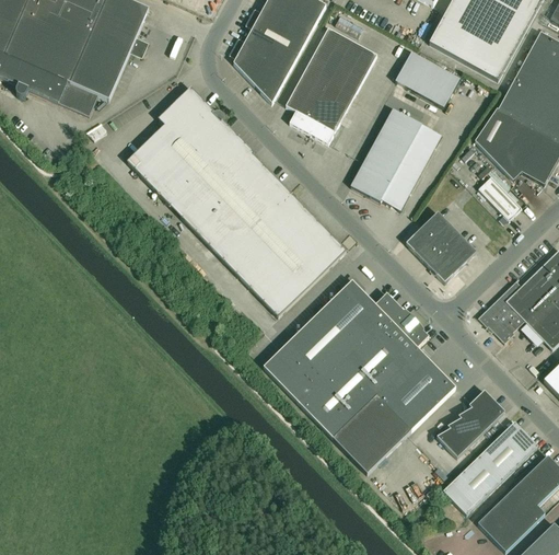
[(0,76),(18,84),(15,89),(15,90),(15,91),(15,92),(15,93),(15,94),(16,94),(18,95),(18,96),(19,96),(20,96),(21,96),(22,96),(23,96),(24,96),(24,95),(25,94),(26,93),(27,89),(88,115),(97,94),(107,100),(129,49),(140,54),(144,43),(135,38),(148,8),(130,0),(0,0),(0,76)]
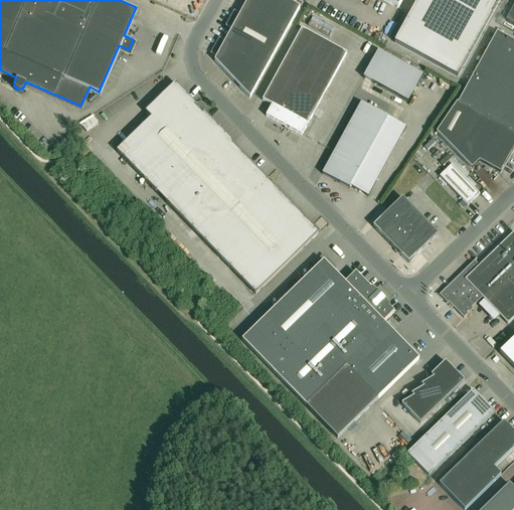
[(239,8),(283,32),(299,3),(293,0),(244,0),(239,8)]
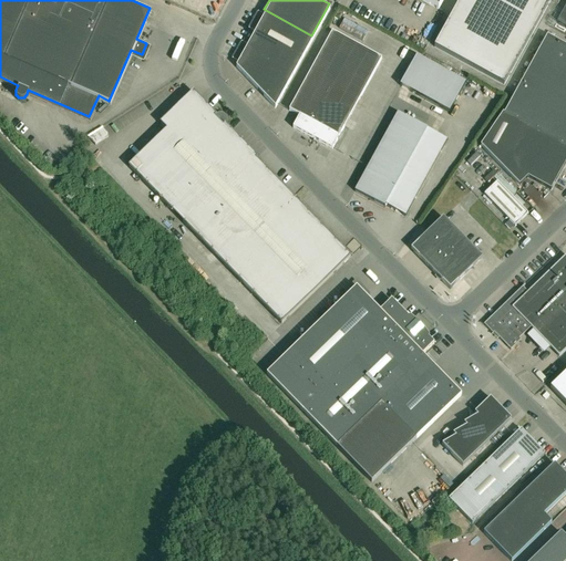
[(455,0),(433,42),(503,81),(546,0),(455,0)]
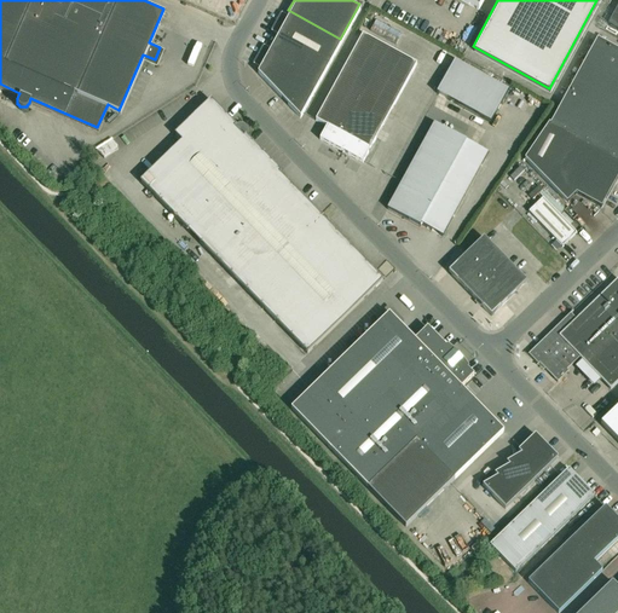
[(616,0),(607,19),(617,25),(617,0),(616,0)]
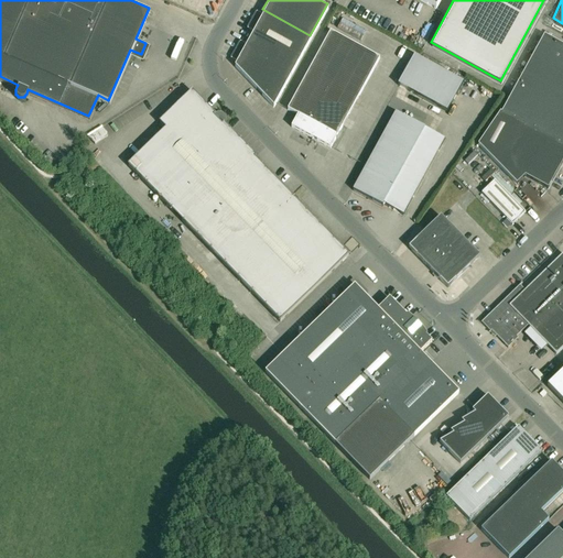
[(293,66),(310,35),(262,9),(262,10),(257,8),(248,24),(247,24),(252,28),(246,40),(293,66)]
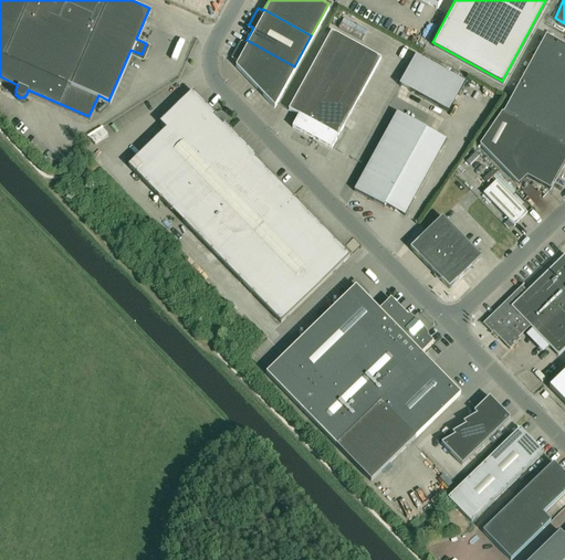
[(288,106),(297,112),(291,123),(331,145),(380,54),(331,27),(288,106)]
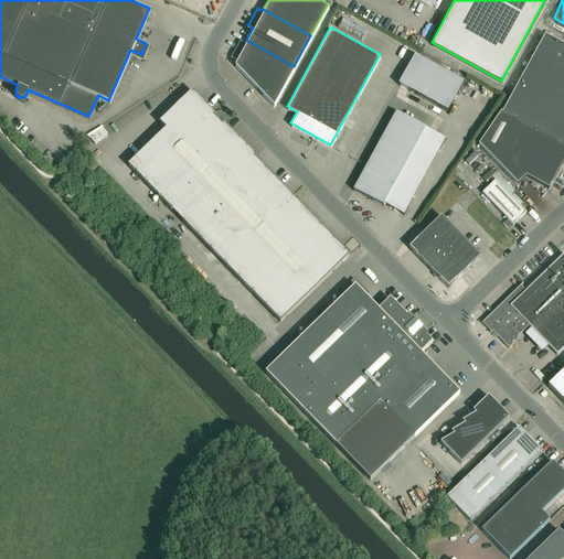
[(500,108),(478,141),(517,181),(524,173),(524,172),(547,185),(563,156),(563,41),(544,31),(508,96),(501,108),(500,108)]
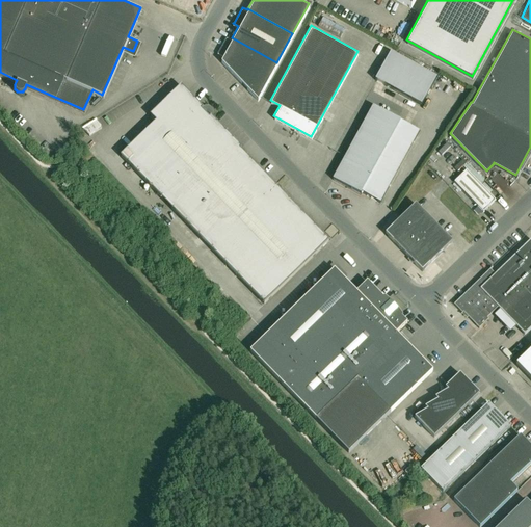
[(217,52),(222,54),(220,58),(257,97),(276,62),(232,37),(227,35),(227,36),(218,51),(217,52)]
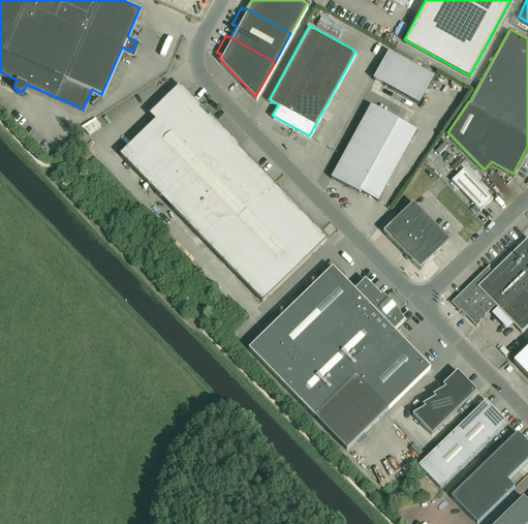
[(372,75),(374,76),(417,100),(433,72),(387,48),(372,75)]
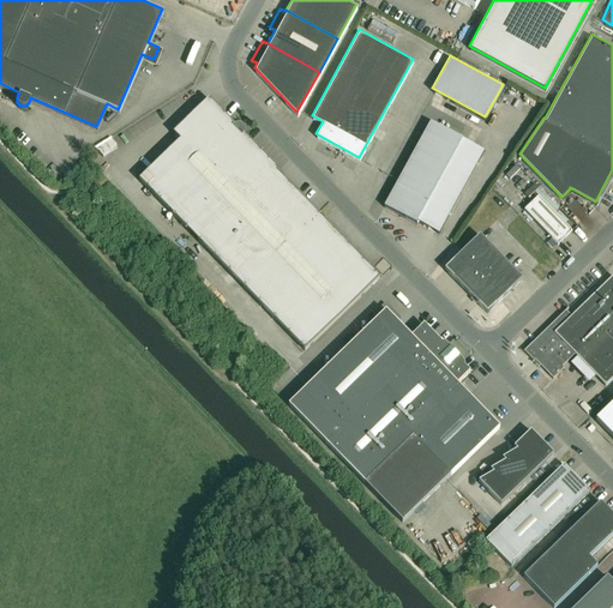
[(179,136),(138,175),(304,345),(378,274),(276,168),(277,166),(242,131),(241,132),(230,122),(233,120),(208,95),(173,128),(179,136)]
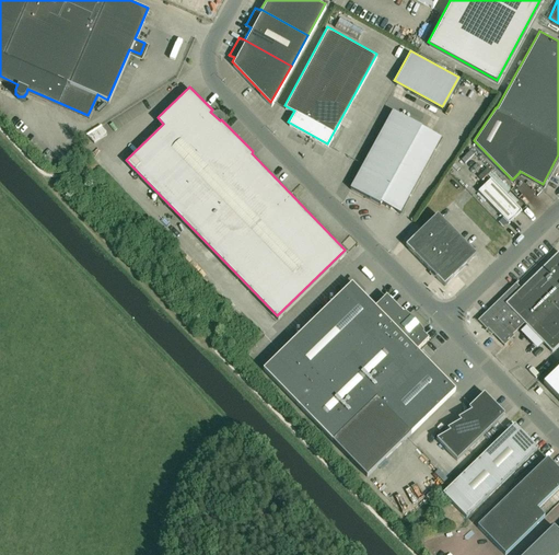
[(349,185),(379,201),(380,198),(399,209),(441,134),(392,107),(349,185)]
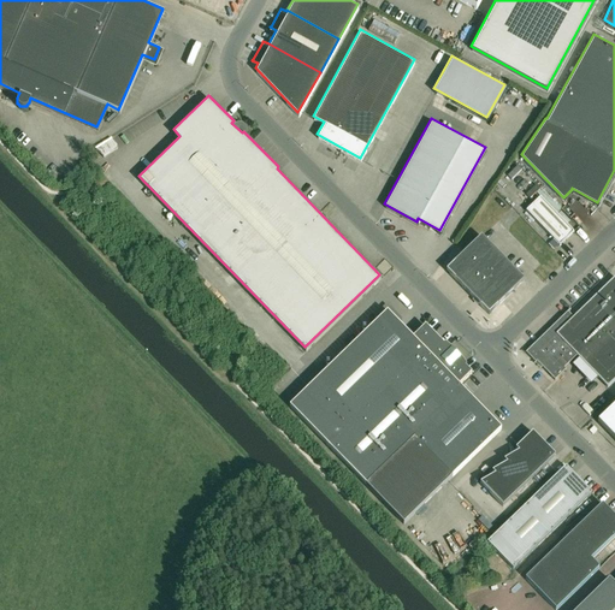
[(117,140),(111,134),(94,143),(102,153),(117,143),(117,140)]
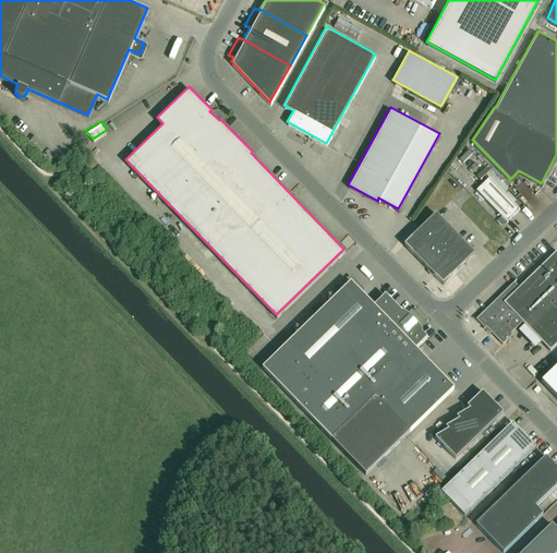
[(488,175),(475,187),(506,218),(519,206),(488,175)]
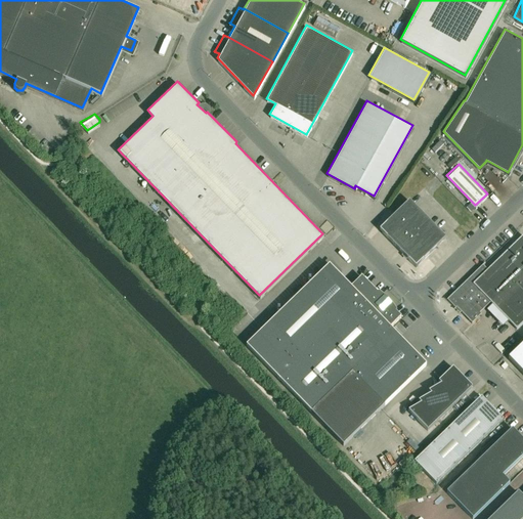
[(134,191),(129,197),(136,206),(142,201),(134,191)]
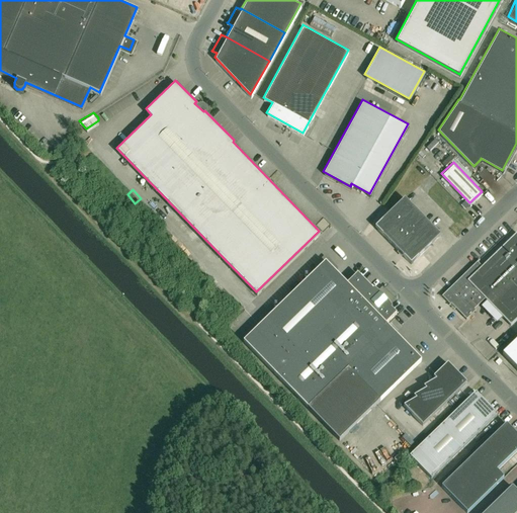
[(404,194),(374,224),(410,260),(439,232),(404,194)]
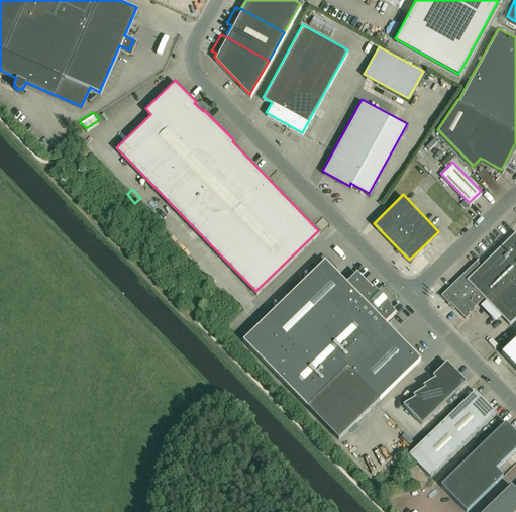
[(466,267),(440,292),(448,300),(449,299),(454,305),(465,315),(471,309),(474,306),(473,305),(483,295),(486,298),(501,314),(509,321),(515,313),(515,229),(515,228),(511,232),(480,263),(476,258),(466,267)]
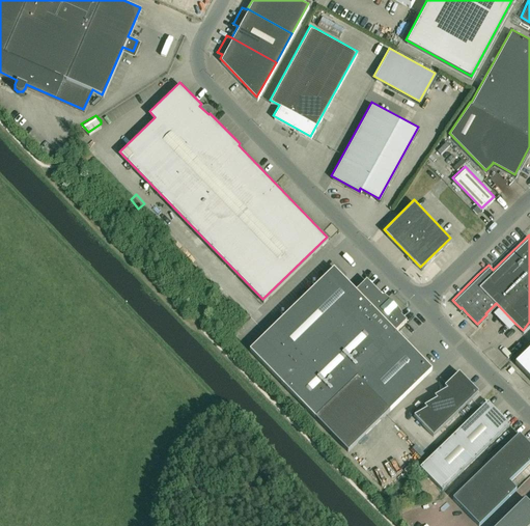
[(333,265),(249,347),(314,414),(346,447),(347,447),(389,407),(418,378),(430,366),(403,337),(396,330),(395,330),(394,328),(406,317),(401,314),(398,310),(395,307),(396,306),(388,297),(387,299),(383,295),(366,277),(365,277),(355,287),(354,286),(353,285),(333,265)]
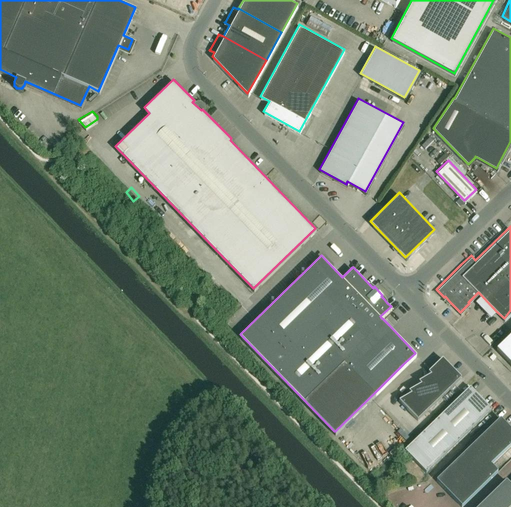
[(510,331),(496,346),(510,362),(510,331)]
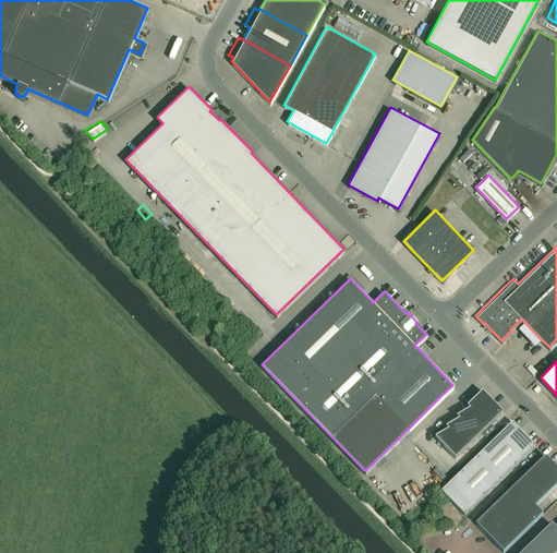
[(469,405),(486,423),(501,409),(481,387),(465,403),(469,405)]
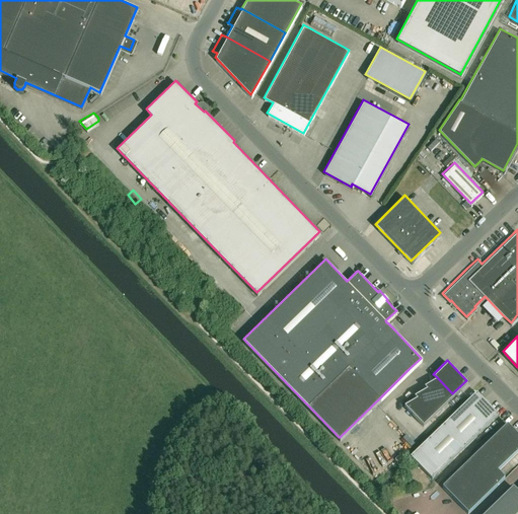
[(426,386),(442,404),(452,393),(436,376),(424,383),(423,384),(426,386)]
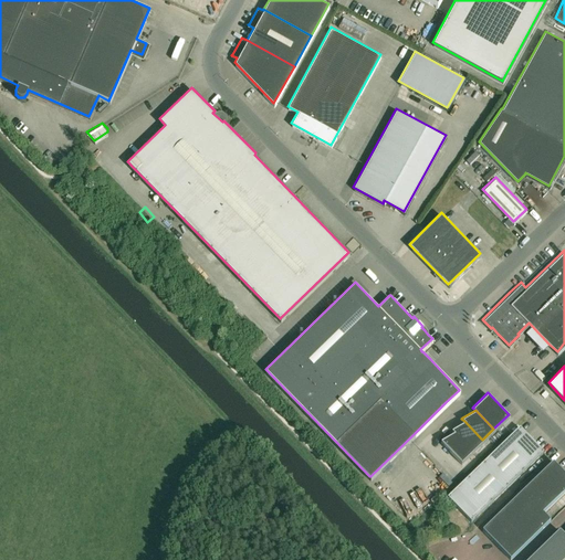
[(453,431),(472,450),(482,440),(464,421),(451,429),(453,431)]
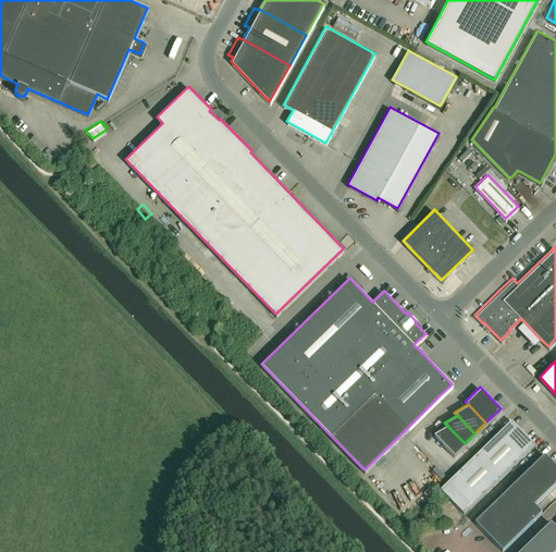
[(462,511),(533,442),(510,417),(439,487),(462,511)]
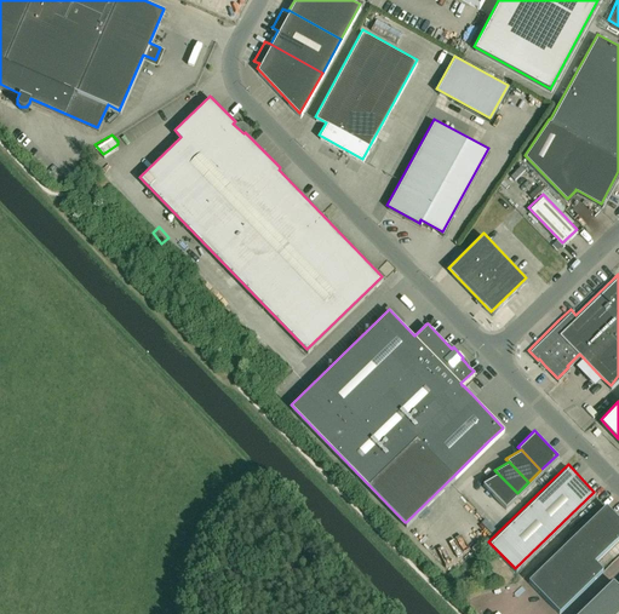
[(497,472),(482,481),(482,482),(485,485),(505,505),(517,493),(497,472)]
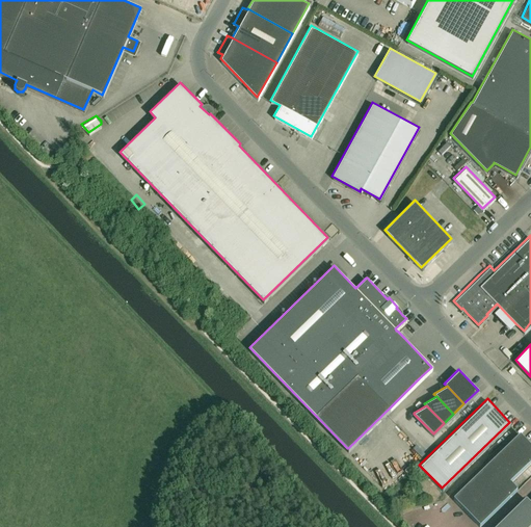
[(530,443),(519,431),(452,496),(479,523),(516,486),(509,479),(510,478),(530,457),(530,443)]
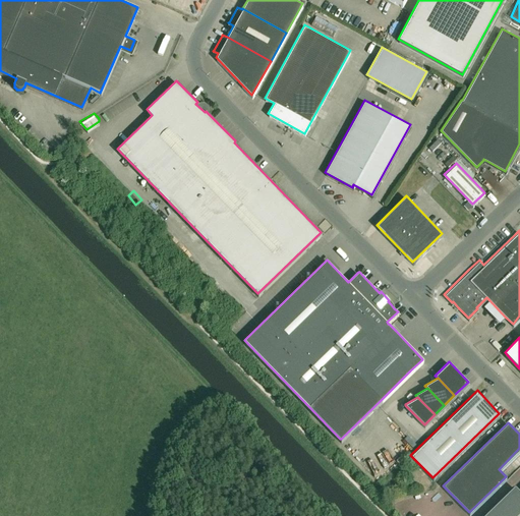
[(519,515),(519,492),(514,485),(481,515),(519,515)]
